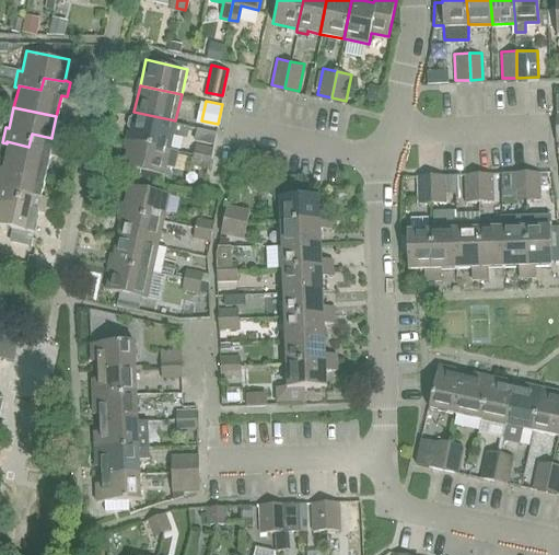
[(131,126),(128,138),(170,147),(174,130),(186,133),(188,124),(175,120),(134,112),(134,113),(132,113),(128,115),(127,123),(129,126),(131,126)]
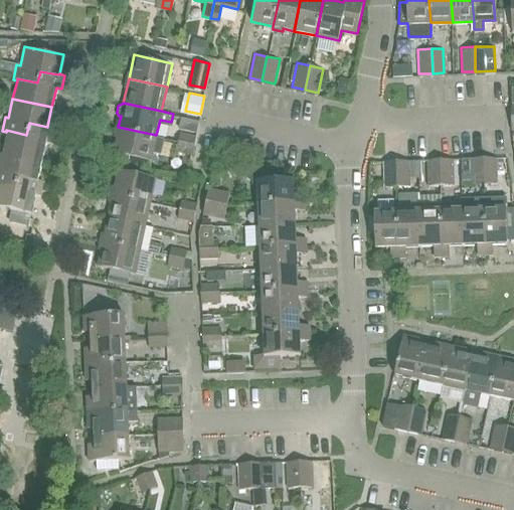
[(178,126),(195,130),(198,120),(180,116),(178,126)]
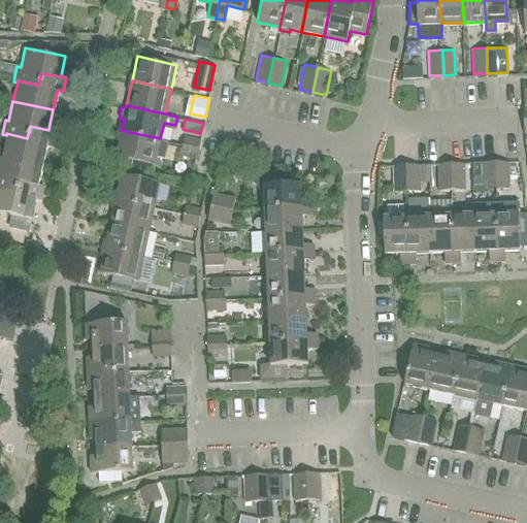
[(2,155),(41,163),(46,143),(52,144),(54,131),(48,129),(48,130),(30,126),(27,138),(6,133),(6,135),(2,155)]
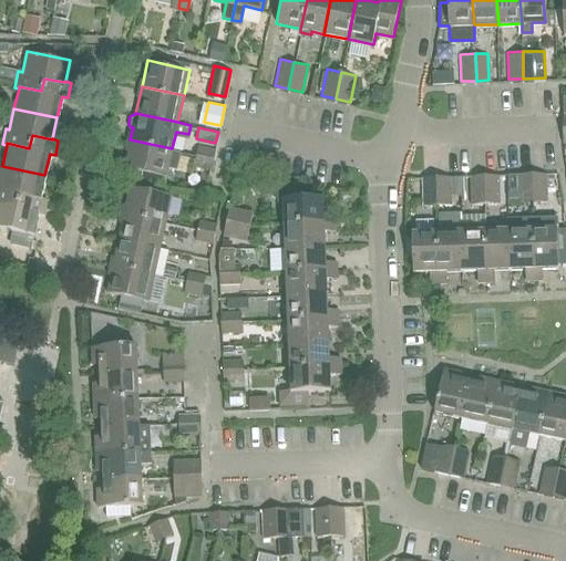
[(172,148),(130,139),(124,165),(166,175),(168,166),(176,167),(179,149),(172,148)]
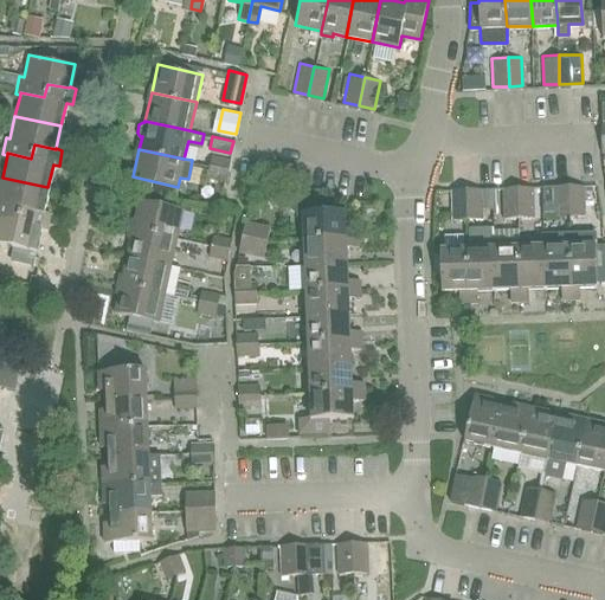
[(230,157),(211,154),(208,163),(227,168),(230,157)]
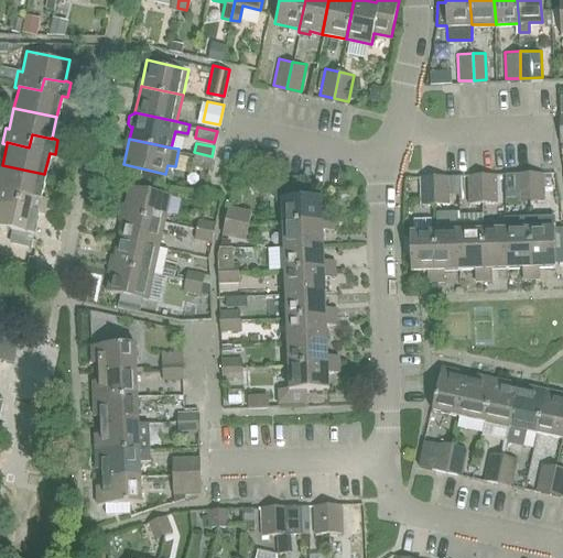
[(212,156),(194,152),(192,162),(209,165),(212,156)]
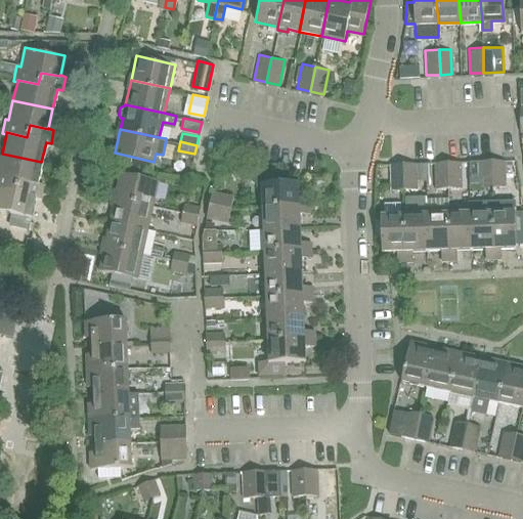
[(37,182),(37,181),(41,162),(2,154),(0,153),(0,186),(15,190),(18,178),(37,182)]
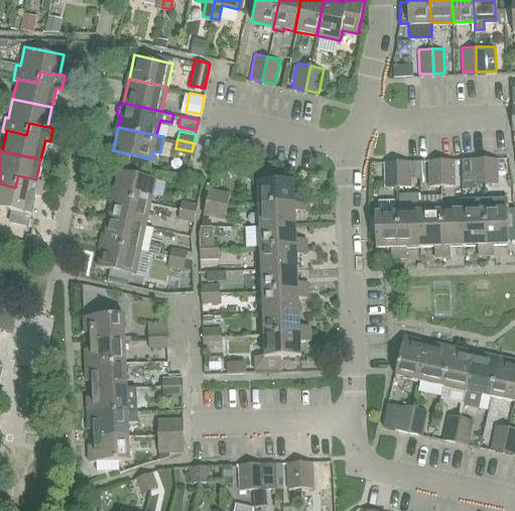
[(485,181),(498,181),(497,155),(484,156),(485,181)]
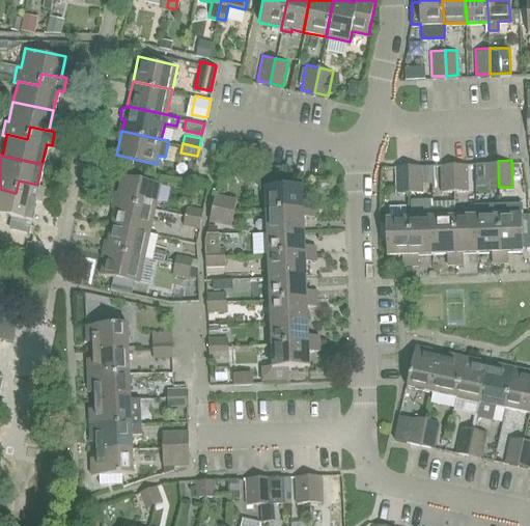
[(498,161),(485,161),(485,187),(499,187),(498,161)]
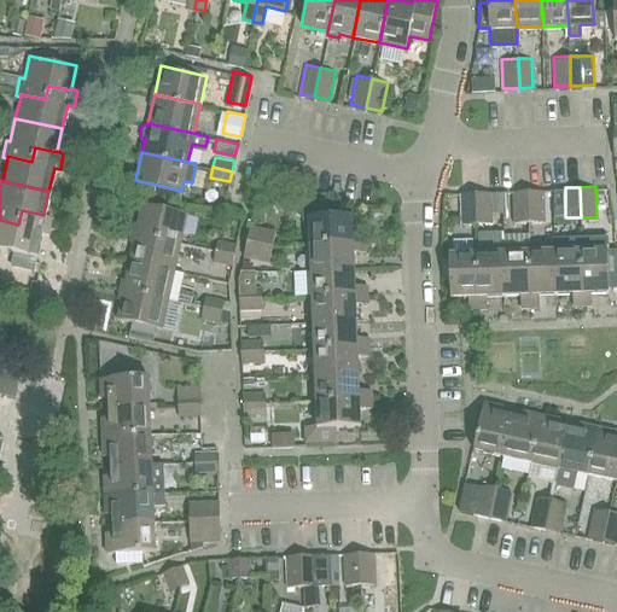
[(529,220),(543,219),(542,188),(528,190),(529,220)]
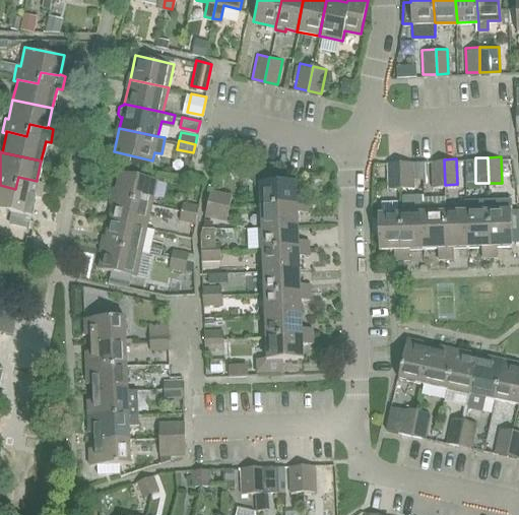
[(400,186),(413,186),(412,159),(399,161),(400,186)]
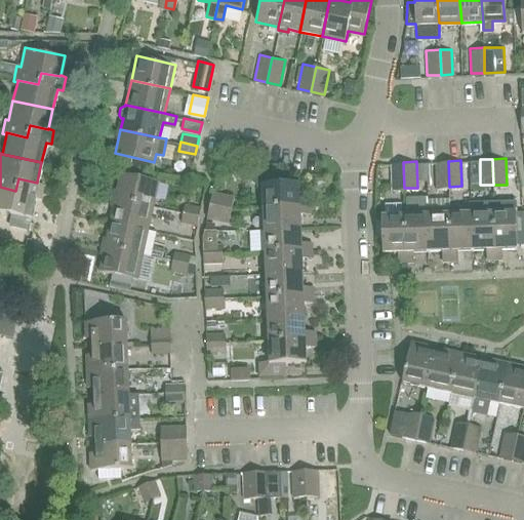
[(448,161),(435,161),(436,187),(449,187),(448,161)]
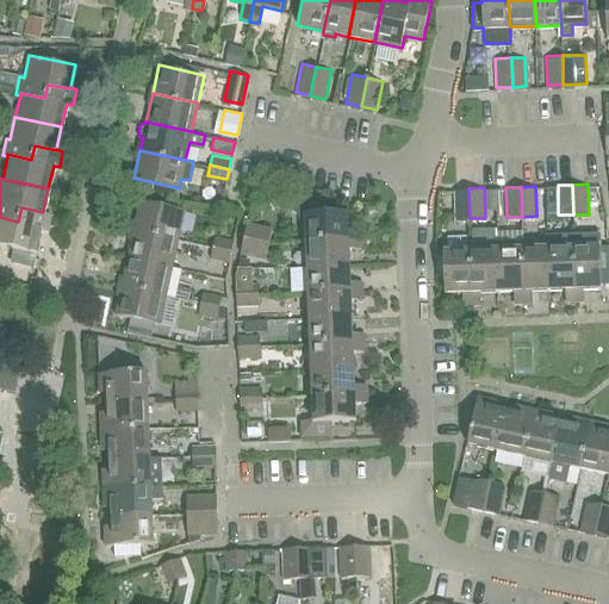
[(468,188),(457,188),(454,188),(455,219),(470,218),(468,188)]
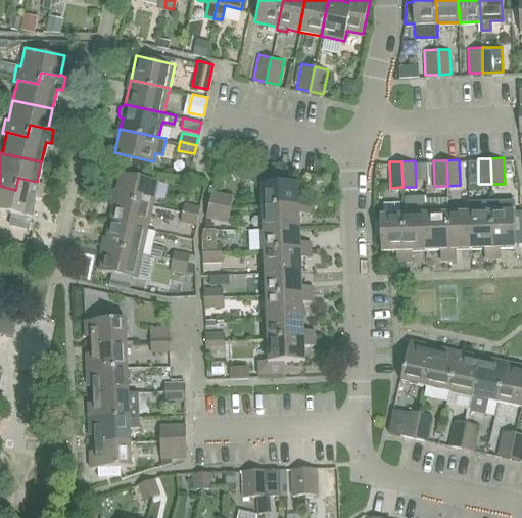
[(259,183),(261,205),(310,203),(310,195),(298,195),(297,181),(279,181),(278,166),(247,168),(248,176),(255,183),(259,183)]
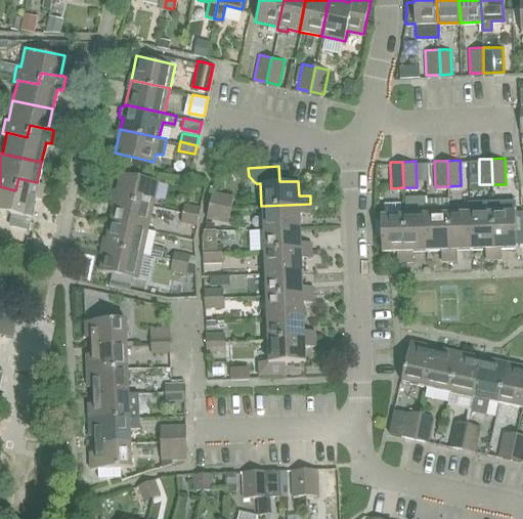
[(122,170),(117,195),(155,203),(160,178),(122,170)]
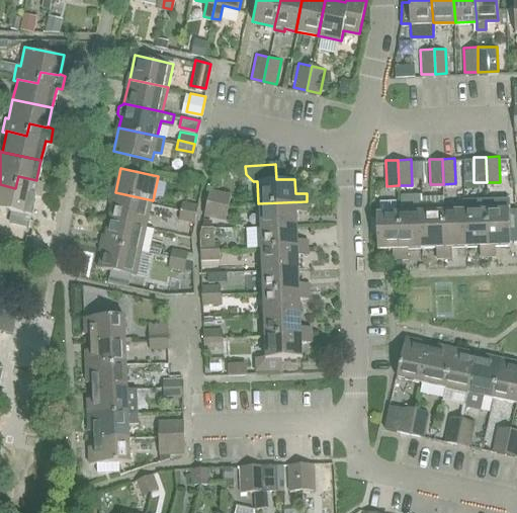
[(0,205),(29,212),(34,192),(39,194),(42,180),(36,179),(36,180),(18,176),(15,188),(0,184),(0,205)]
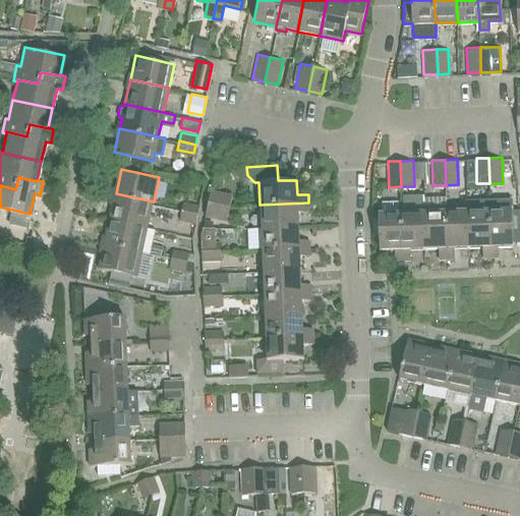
[(211,189),(208,201),(229,206),(232,193),(211,189)]
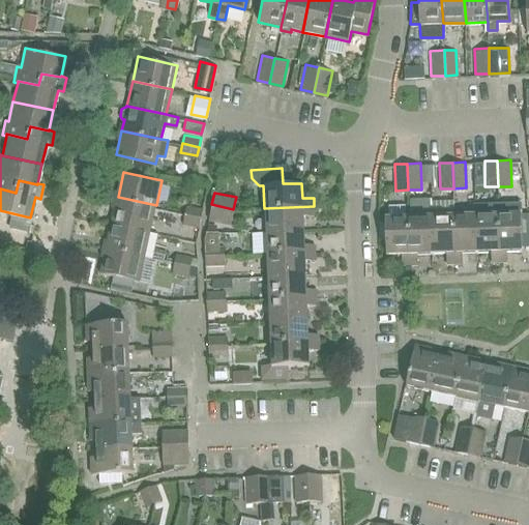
[(118,197),(113,221),(150,230),(156,205),(118,197)]
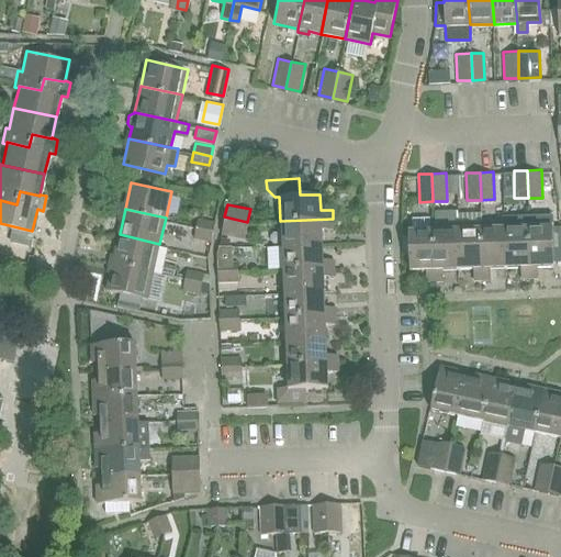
[(528,213),(502,214),(503,226),(504,266),(519,266),(519,277),(528,277),(527,225),(528,225),(528,213)]
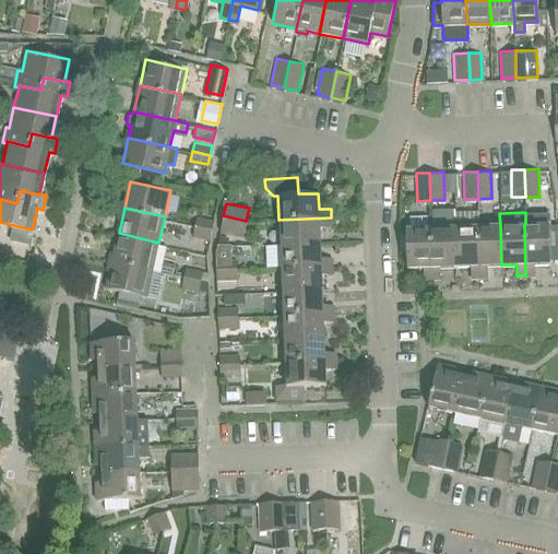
[(197,214),(194,223),(211,226),(213,219),(197,214)]
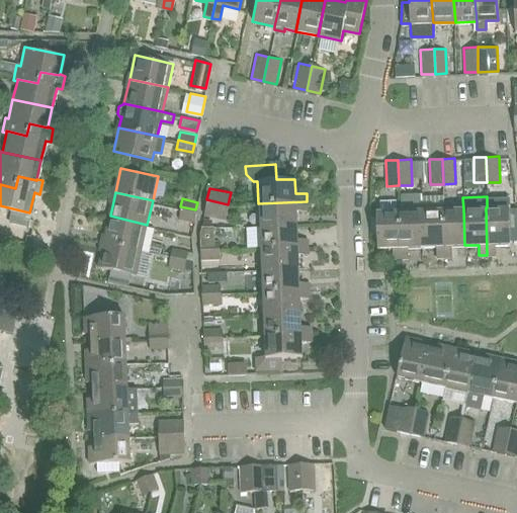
[(228,204),(206,199),(203,212),(225,218),(228,204)]
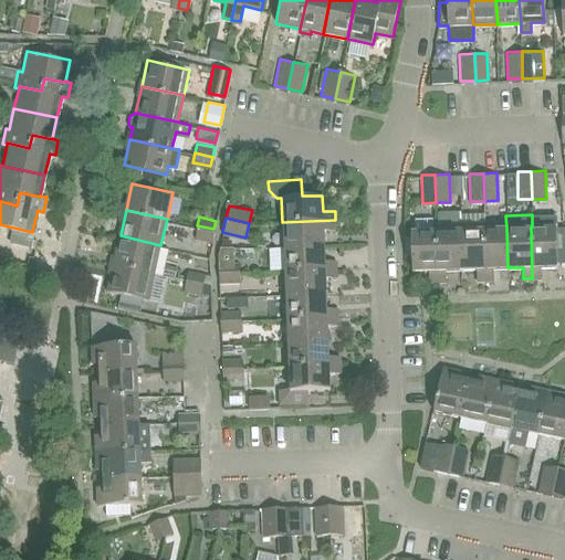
[(282,222),(283,245),(323,244),(323,229),(335,229),(335,220),(282,222)]
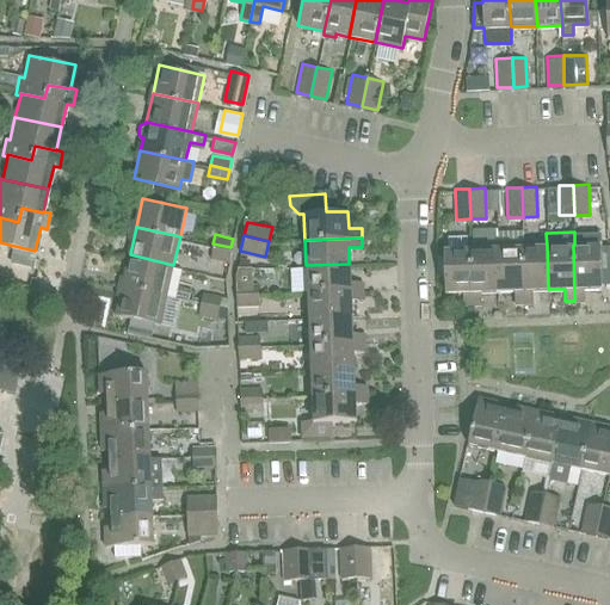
[(521,239),(495,240),(495,247),(495,290),(512,290),(513,302),(522,302),(522,247),(521,240),(521,239)]
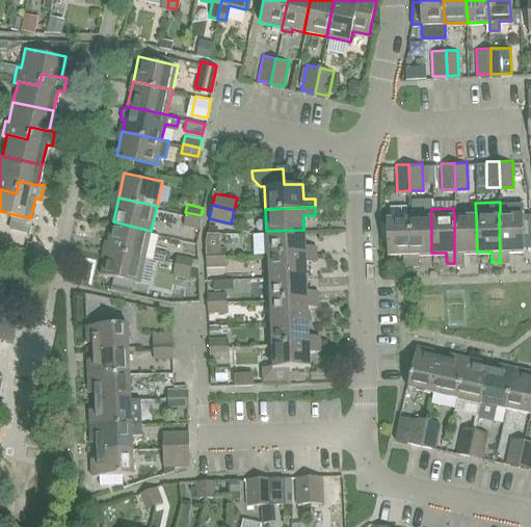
[(431,209),(408,210),(408,216),(409,264),(417,264),(417,253),(431,253),(431,215),(431,209)]
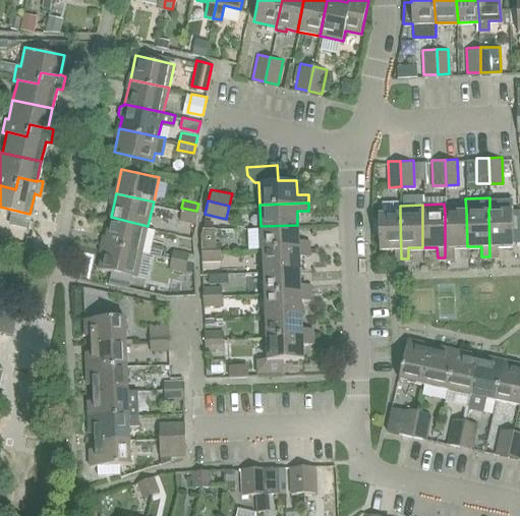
[(454,205),(444,205),(445,211),(445,258),(453,258),(453,247),(467,246),(466,210),(454,210),(454,205)]
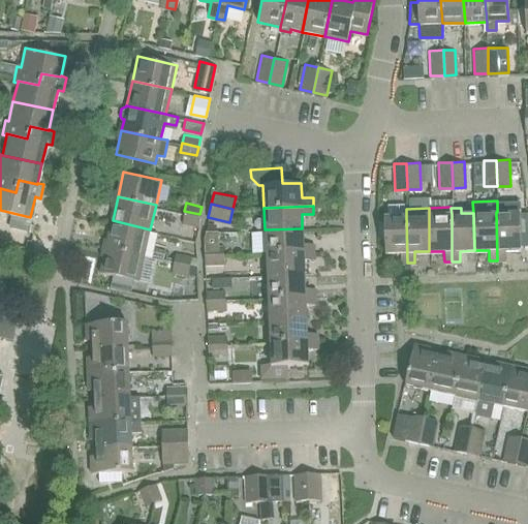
[(182,221),(197,224),(199,214),(184,211),(182,221)]
